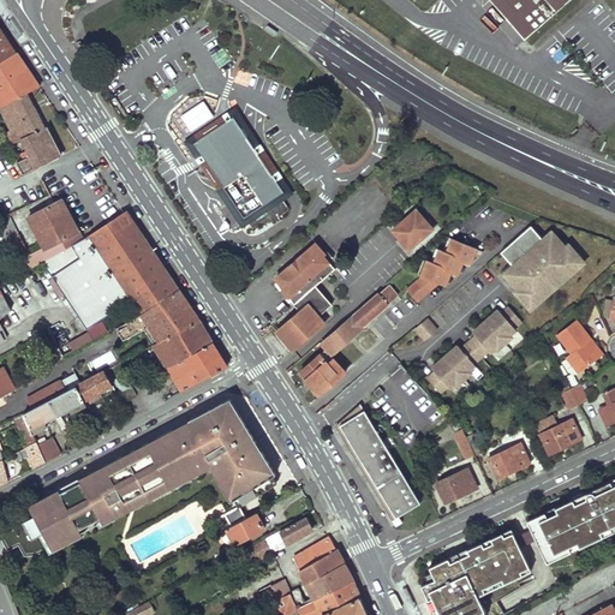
[(614,0),(497,0),(529,35),(568,0),(614,0)]
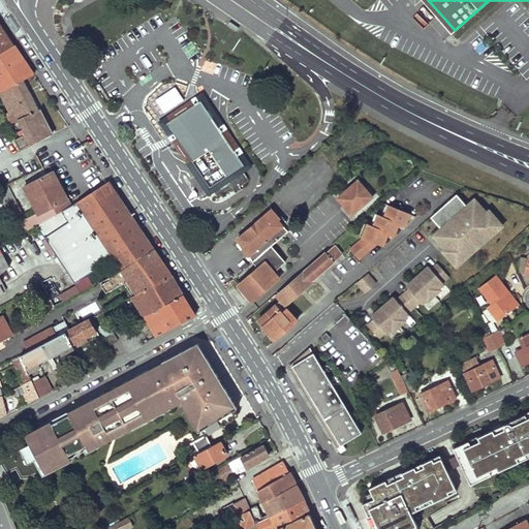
[(10,17),(5,20),(14,32),(19,29),(10,17)]
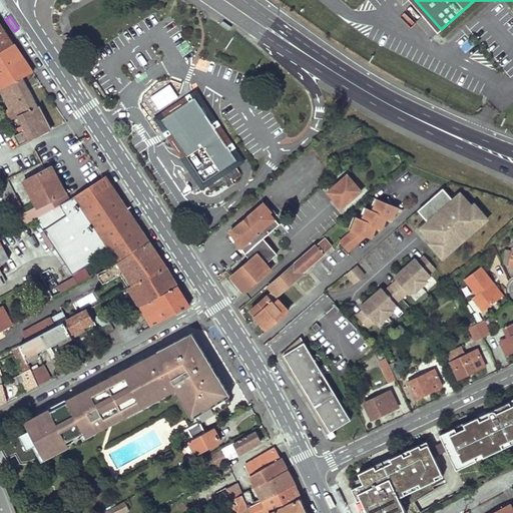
[(0,23),(0,51),(13,44),(4,29),(0,23)]
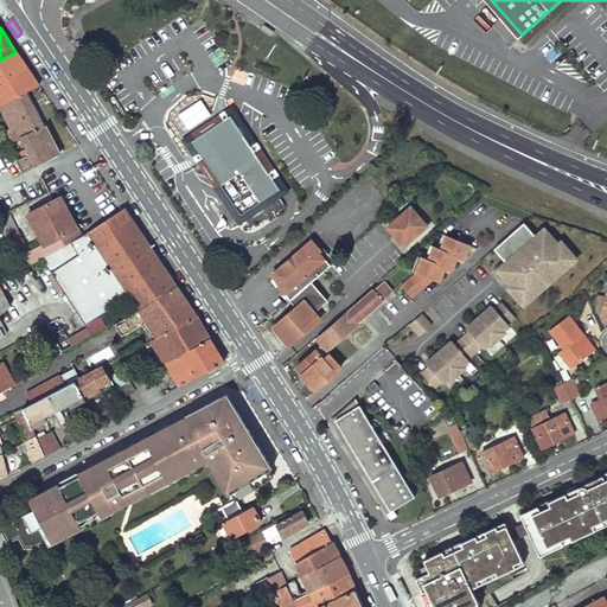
[(25,65),(16,52),(0,61),(0,104),(25,91),(38,85),(25,65)]
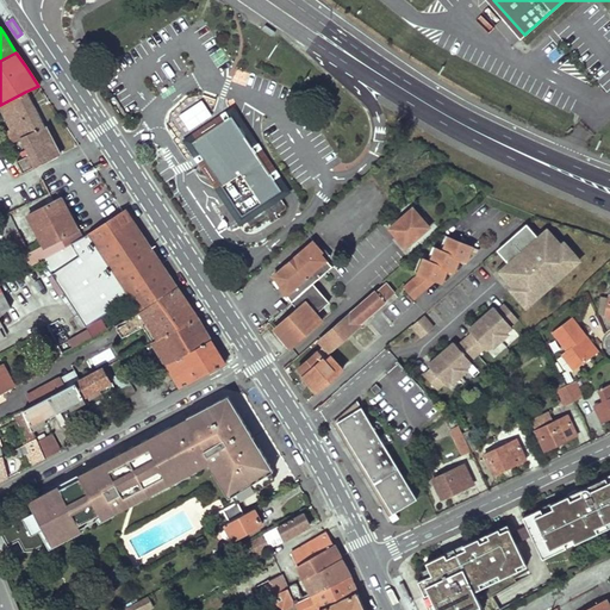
[(58,156),(25,92),(0,105),(0,106),(13,130),(17,129),(20,138),(24,137),(31,155),(17,161),(23,174),(58,156)]
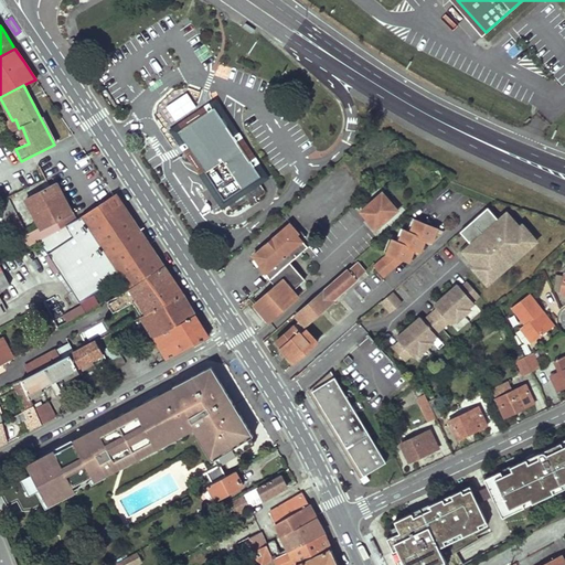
[(164,105),(176,119),(196,105),(187,91),(164,105)]
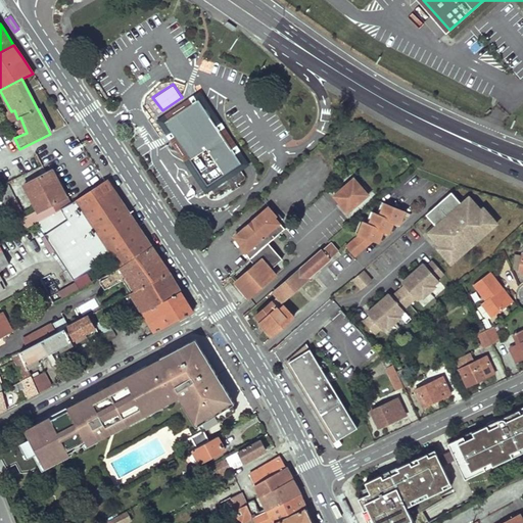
[(188,102),(159,121),(184,158),(187,159),(195,171),(205,186),(207,185),(215,195),(228,185),(232,191),(238,187),(236,185),(245,179),(239,169),(231,156),(234,154),(197,100),(190,105),(188,102)]
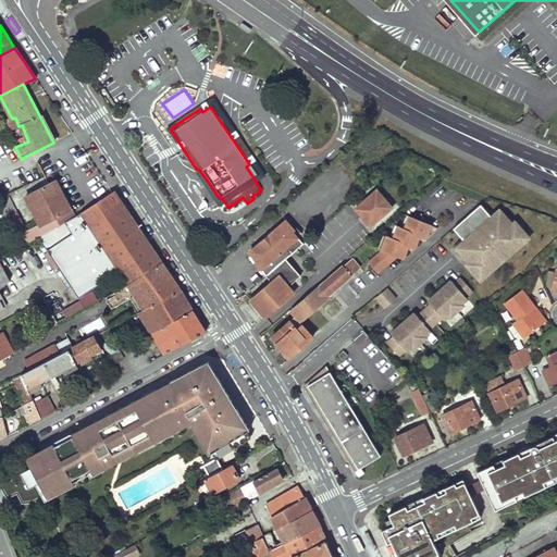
[(246,166),(255,180),(258,177),(249,164),(246,166)]
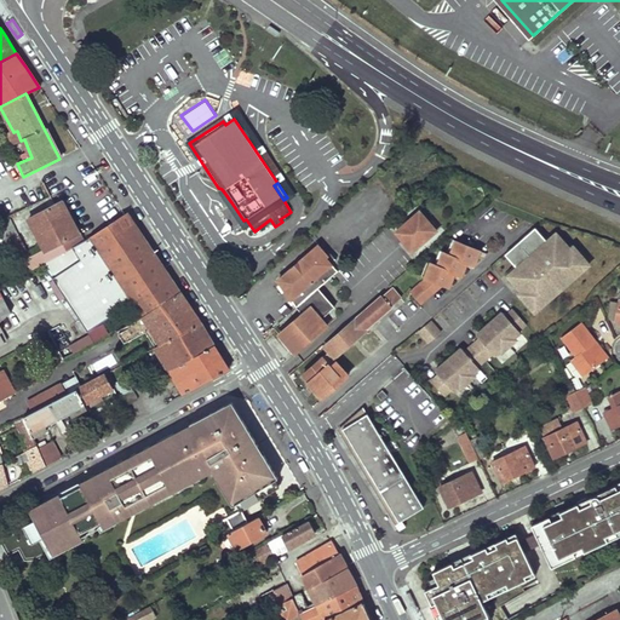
[(81,241),(61,201),(28,219),(49,258),(73,246),(81,241)]
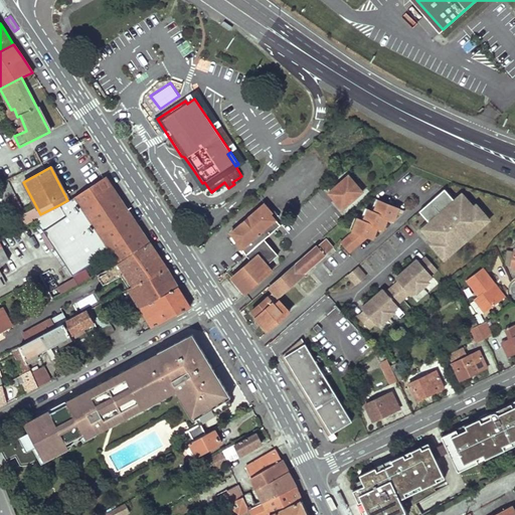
[(360,192),(346,175),(326,193),(341,209),(360,192)]
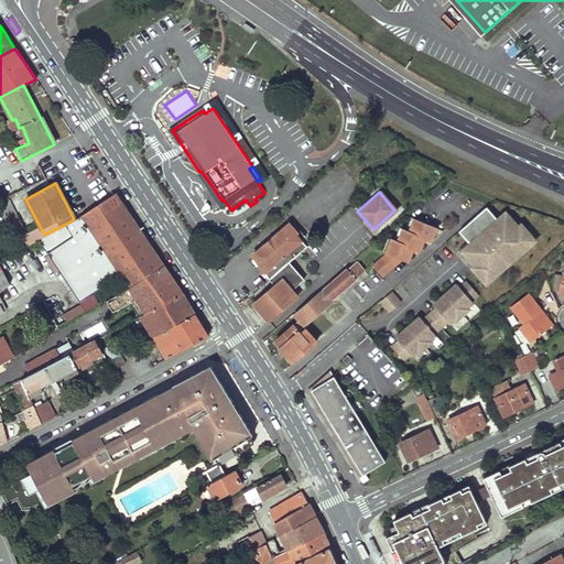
[(162,267),(116,195),(74,219),(66,224),(44,235),(51,249),(73,237),(68,228),(73,225),(78,231),(88,226),(129,288),(162,267)]
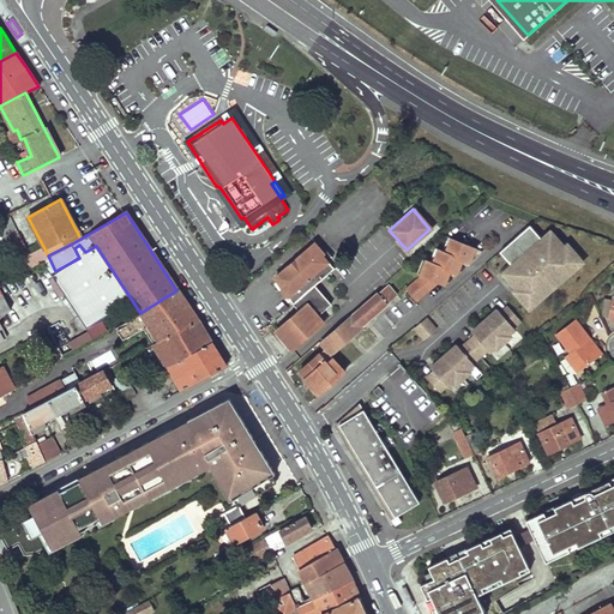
[(541,241),(528,227),(499,253),(513,270),(505,278),(515,289),(511,293),(528,311),(582,264),(566,245),(561,250),(549,235),(541,241)]
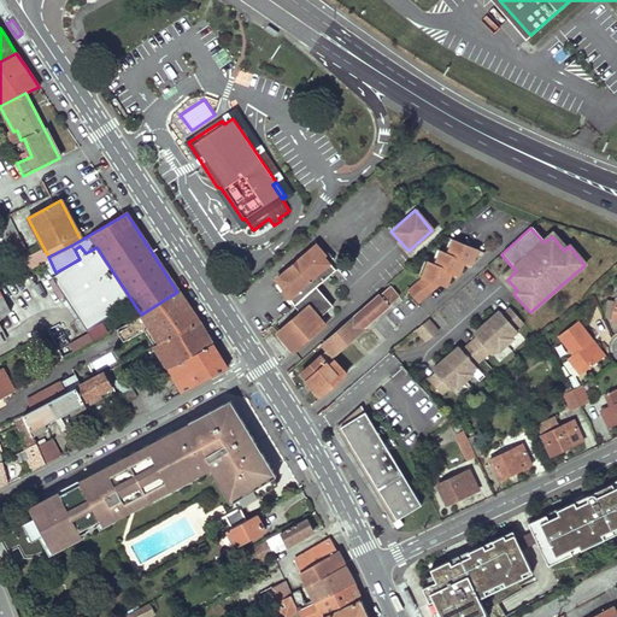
[(33,265),(16,233),(4,241),(19,272),(33,265)]
